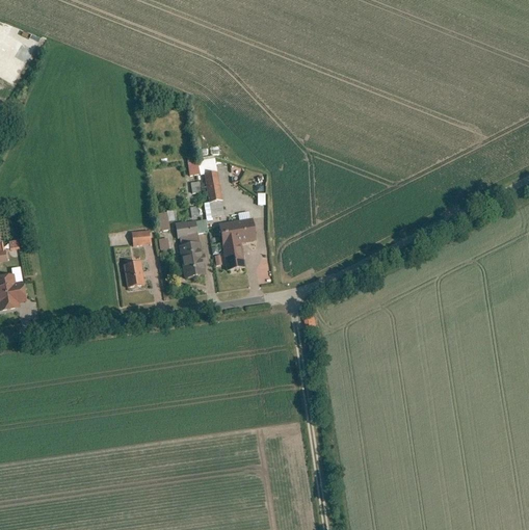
[(196,154),(186,156),(189,175),(200,173),(196,159),(196,154)]
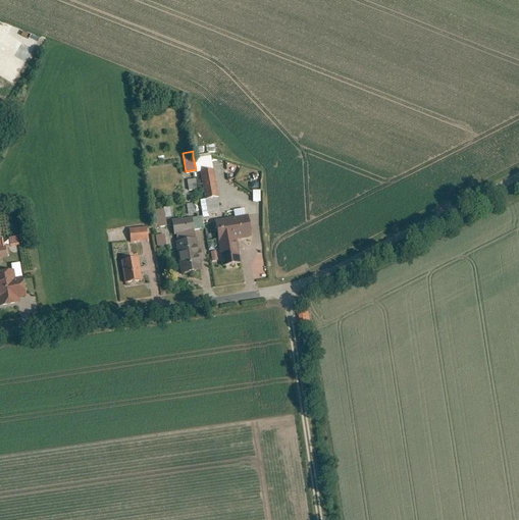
[(210,153),(193,156),(196,169),(199,169),(212,167),(210,153)]
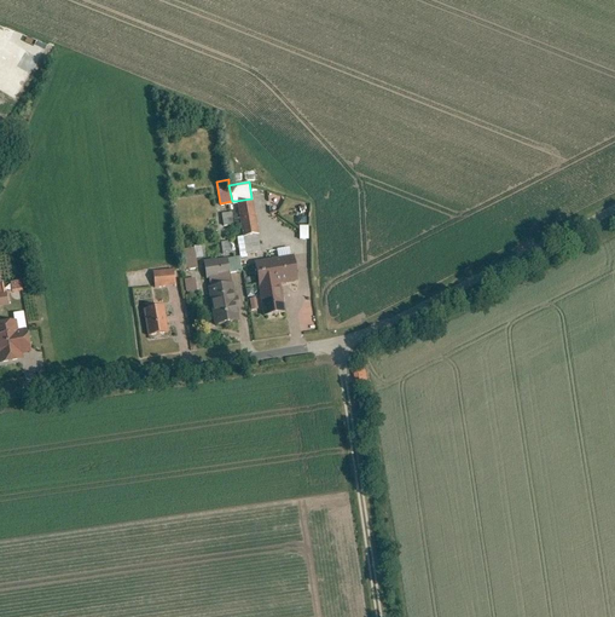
[(251,199),(236,201),(242,234),(256,231),(251,199)]
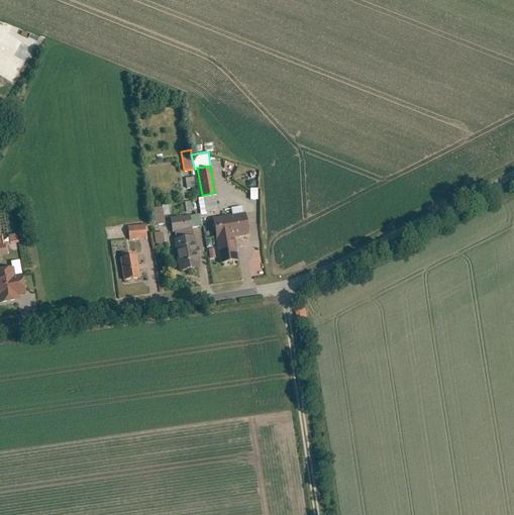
[(194,174),(185,176),(187,187),(195,186),(194,174)]
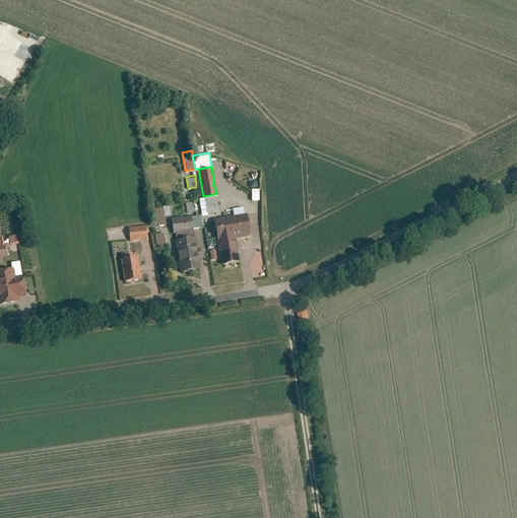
[(233,206),(234,214),(243,213),(242,205),(233,206)]
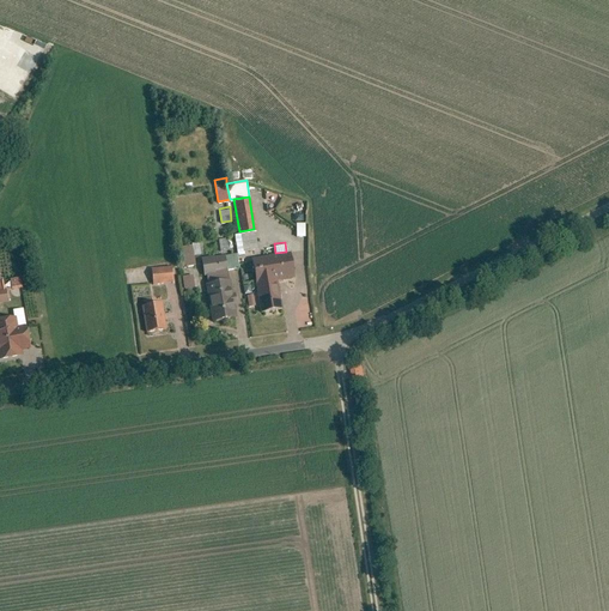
[(189,243),(181,244),(184,264),(193,261),(189,243)]
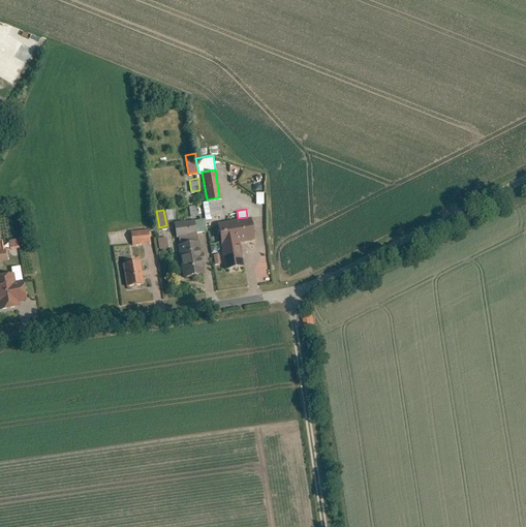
[(194,218),(196,230),(206,229),(204,216),(194,218)]
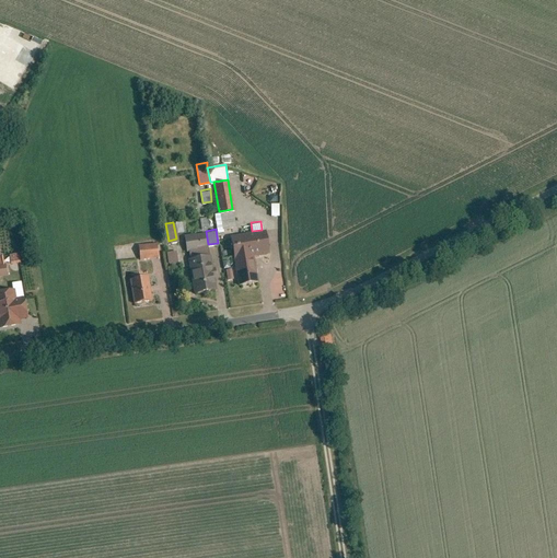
[(252,231),(232,235),(235,258),(254,255),(268,252),(265,230),(262,230),(252,231)]
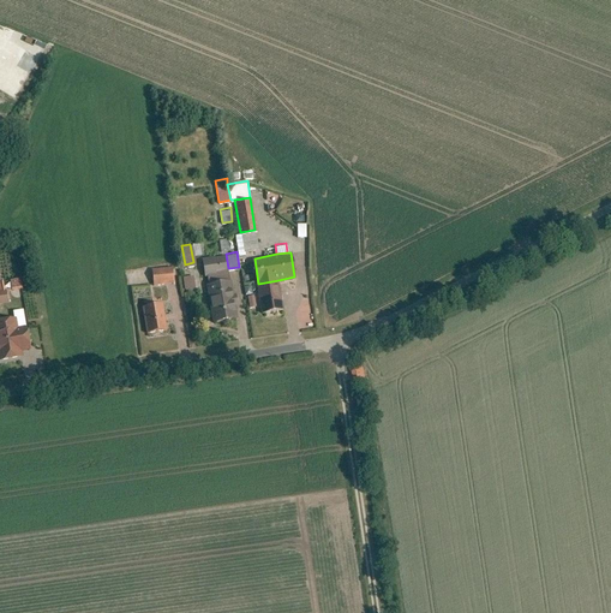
[(204,272),(208,272),(228,268),(226,254),(202,257),(204,272)]
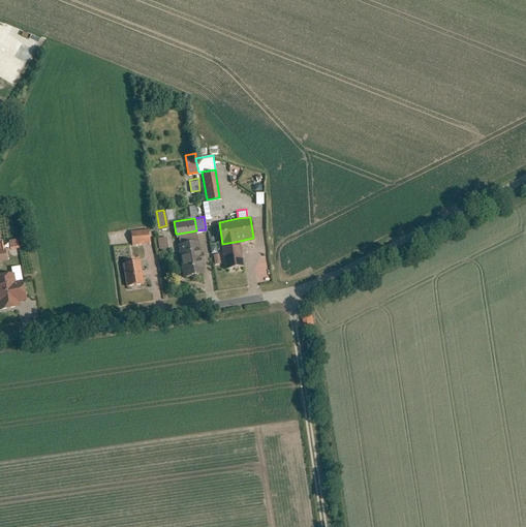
[(148,227),(130,228),(131,244),(149,243),(148,227)]
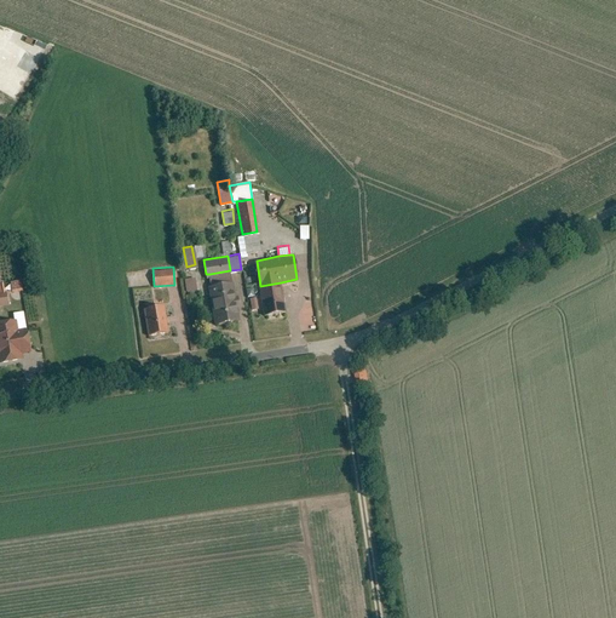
[(209,274),(211,285),(232,281),(230,270),(209,274)]
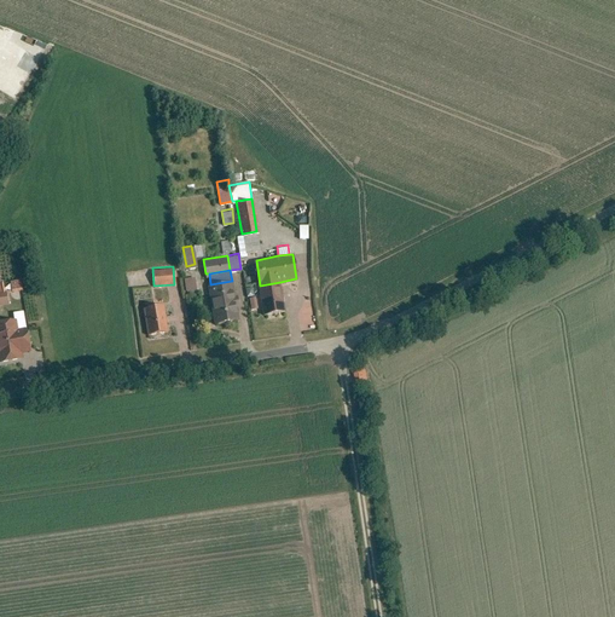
[(193,275),(183,277),(185,289),(196,287),(193,275)]
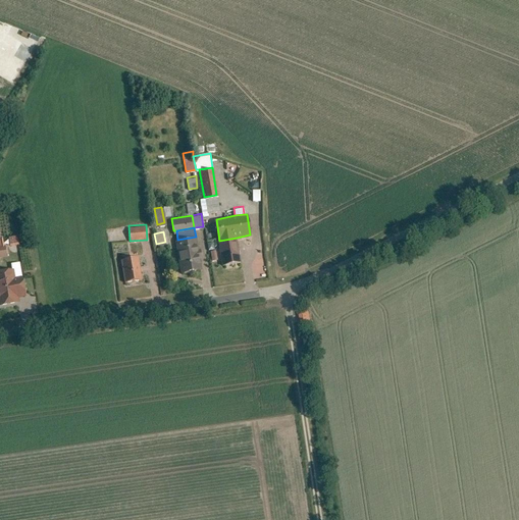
[(177,240),(175,240),(180,271),(201,268),(196,237),(177,240)]
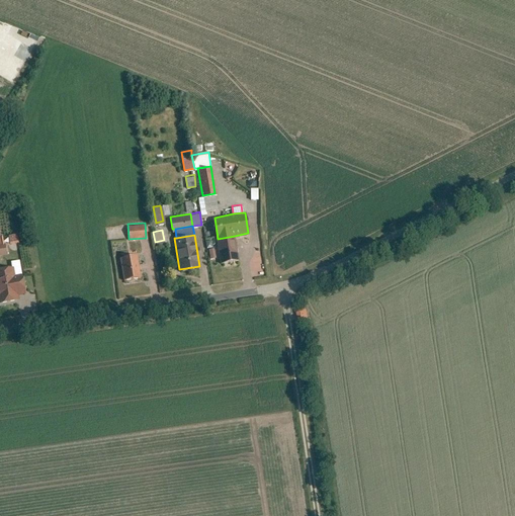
[(239,259),(235,236),(218,239),(222,262),(239,259)]
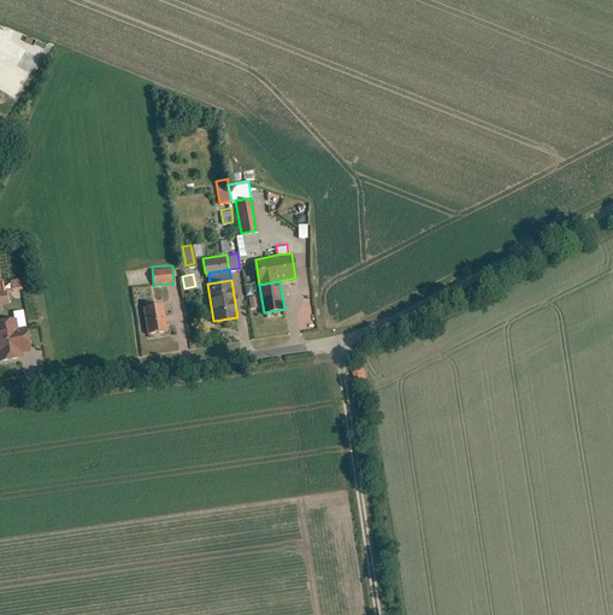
[(164,302),(142,305),(147,335),(169,332),(164,302)]
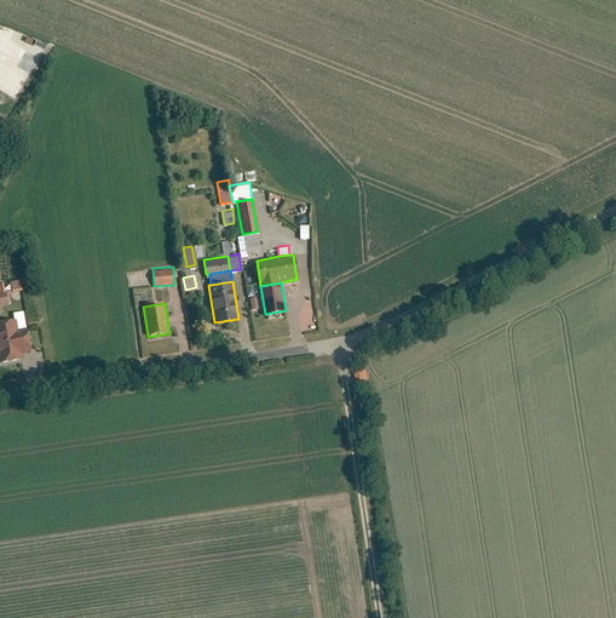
[(0,362),(22,358),(21,352),(29,350),(26,328),(17,330),(15,316),(0,319),(0,362)]
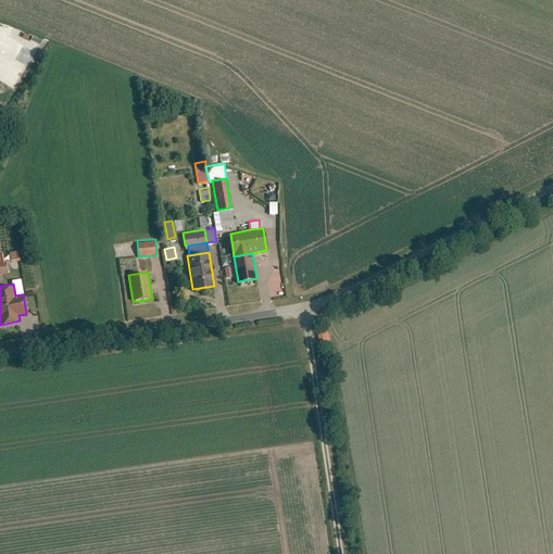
[(325,330),(314,331),(317,347),(328,344),(325,330)]
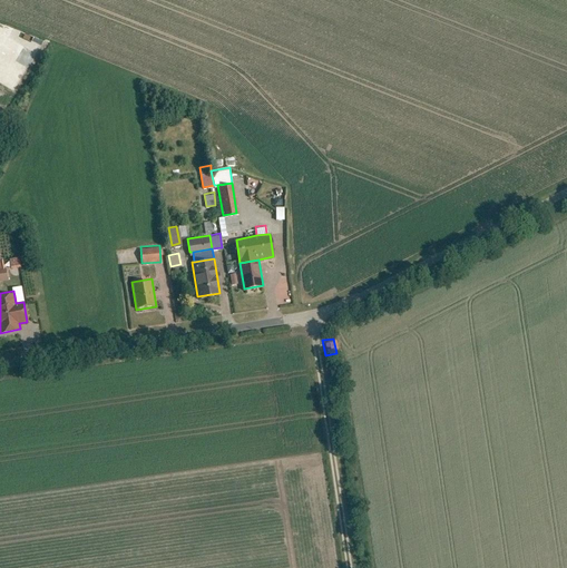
All buildings are outlined.
